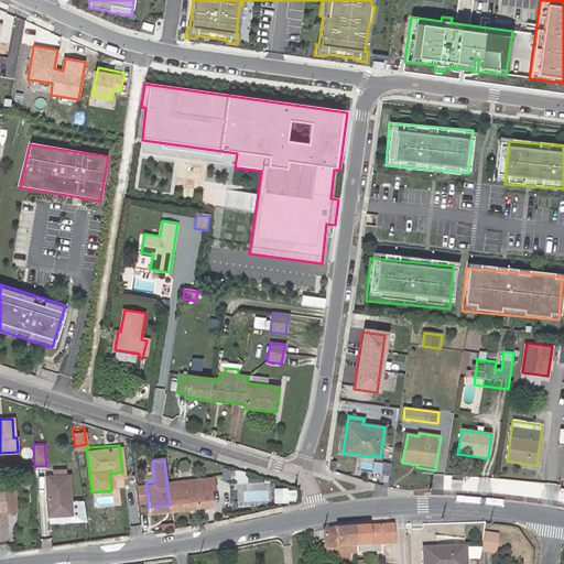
[(166,477),(170,505),(204,500),(201,483),(204,481),(203,472),(166,477)]
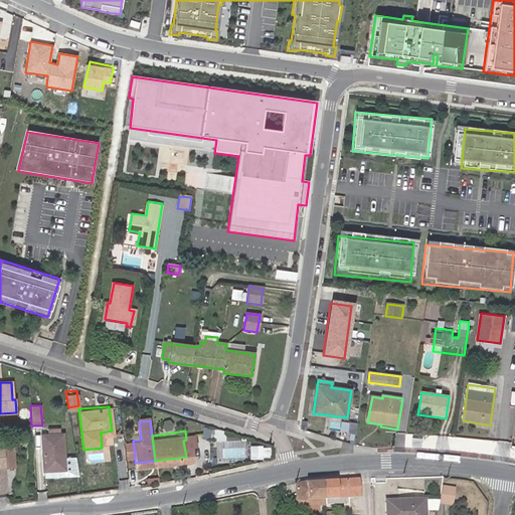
[(42,435),(45,470),(64,468),(62,434),(42,435)]
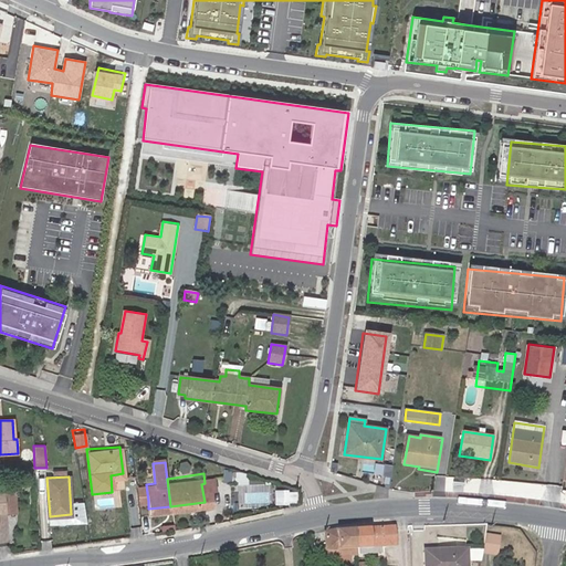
[(148,501),(146,484),(136,484),(138,502),(148,501)]
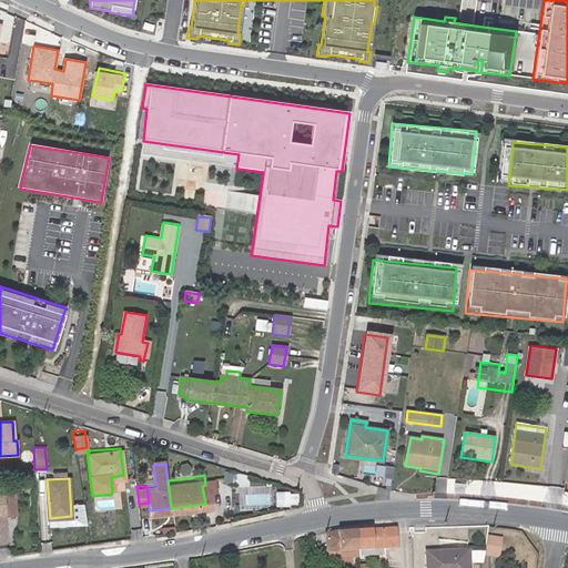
[(356,531),(358,550),(358,558),(384,555),(383,549),(397,548),(395,529),(394,528),(356,531)]
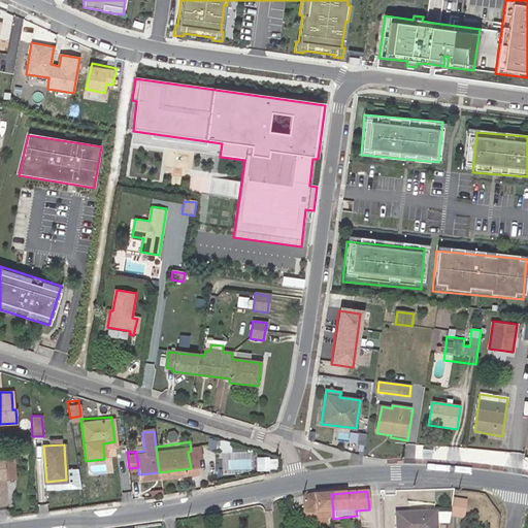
[(302,497),(304,514),(306,514),(307,521),(333,519),(333,512),(331,494),(317,495),(314,495),(302,497)]
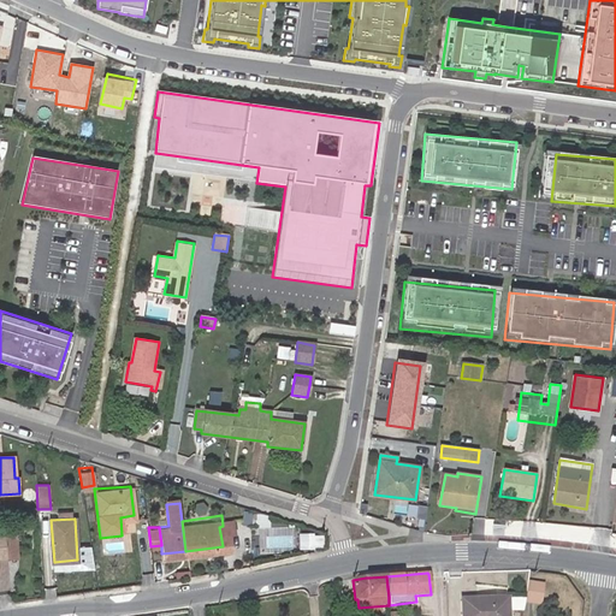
[(526,597),(526,599),(540,602),(544,582),(528,580),(526,597)]
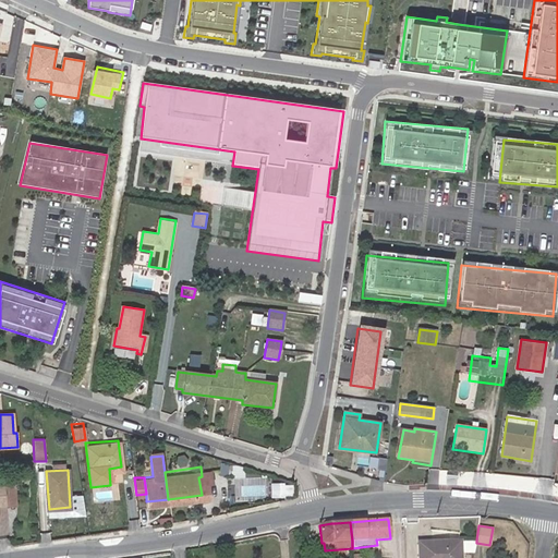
[(419,557),(460,557),(459,541),(419,542),(419,557)]
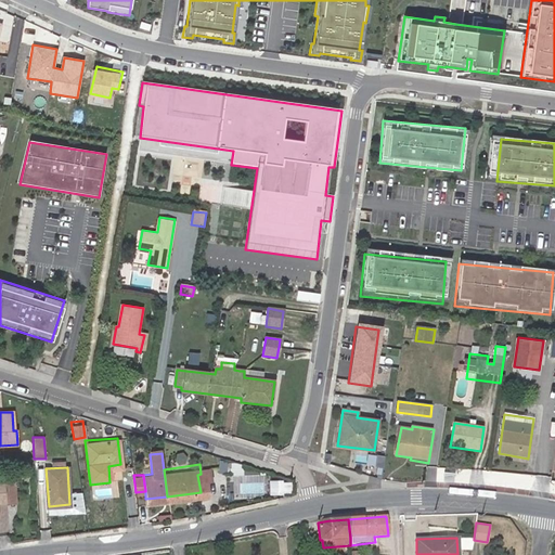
[(474,538),(456,538),(457,549),(472,549),(474,540),(474,538)]
